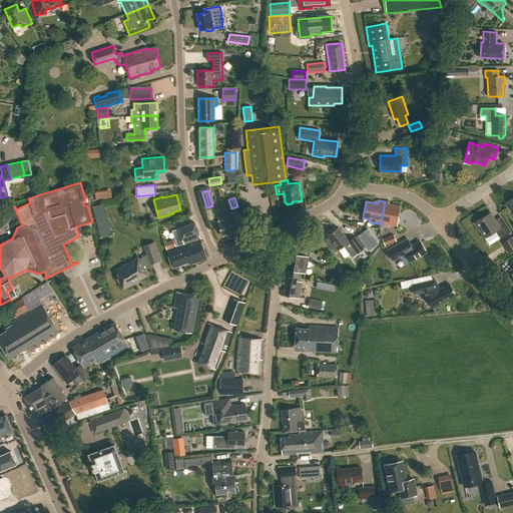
[(381,224),(397,226),(401,206),(389,204),(389,202),(385,201),(381,224)]
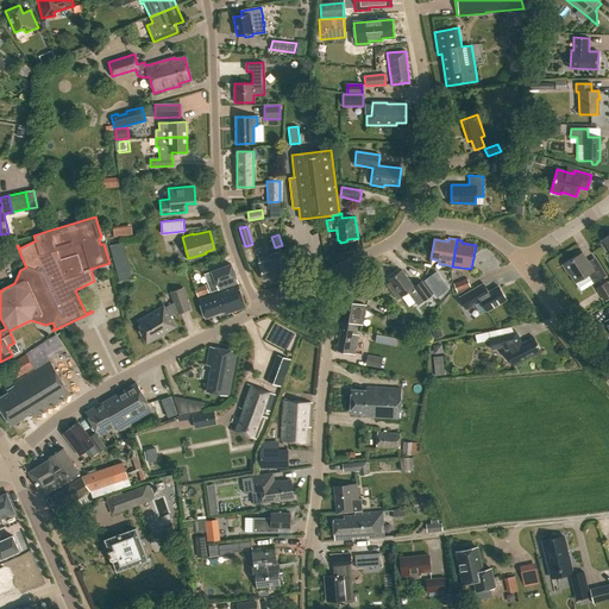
[(259,264),(263,281),(284,275),(278,252),(258,258),(259,263),(259,264)]
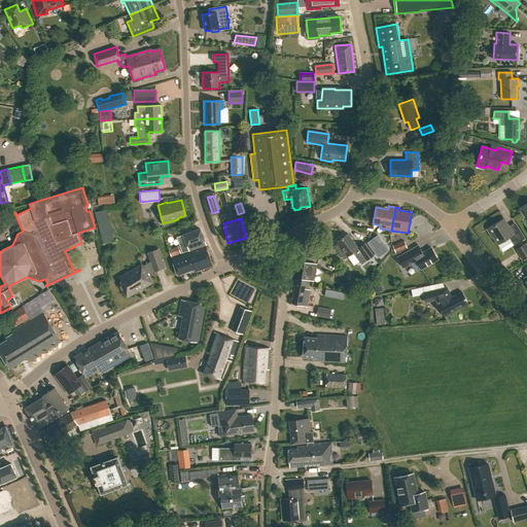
[(493,237),(498,245),(510,238),(514,245),(525,239),(517,225),(511,230),(503,218),(487,230),(492,238),(493,237)]
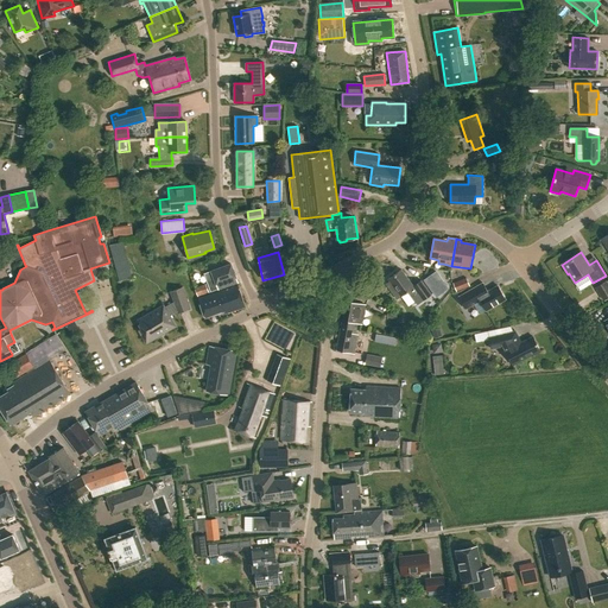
[(230,265),(203,274),(210,292),(217,290),(238,283),(230,265)]
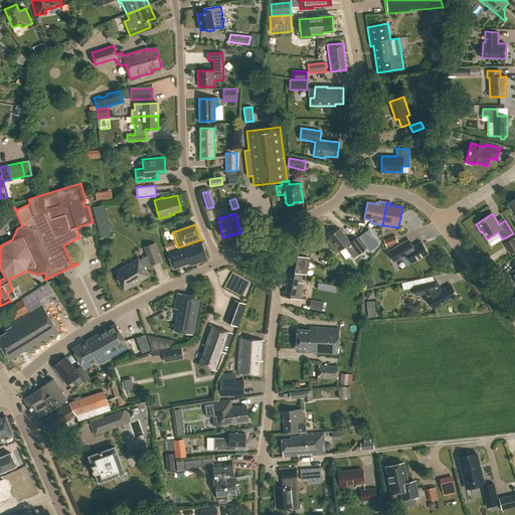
[(353,259),(365,249),(356,237),(349,242),(339,228),(328,236),(329,238),(326,240),(332,248),(335,245),(339,251),(344,247),(353,259)]
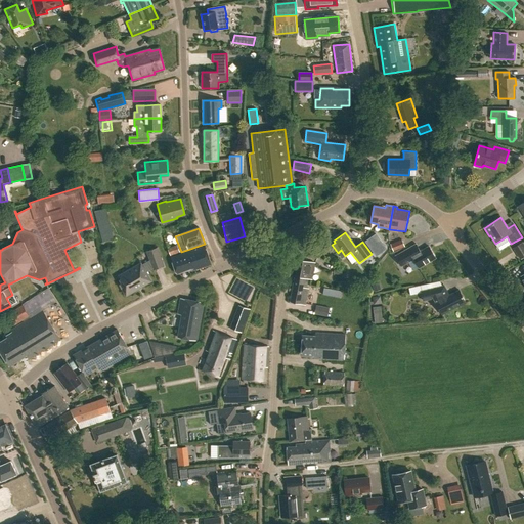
[(376,234),(365,242),(376,256),(386,249),(376,234)]
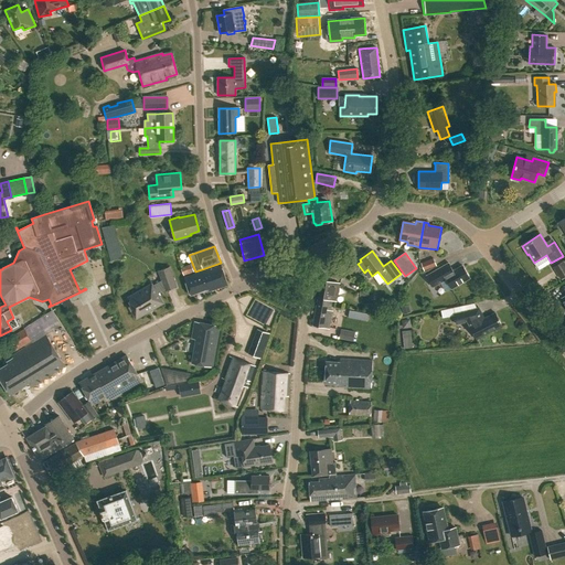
[(436,266),(434,258),(420,264),(424,270),(436,266)]
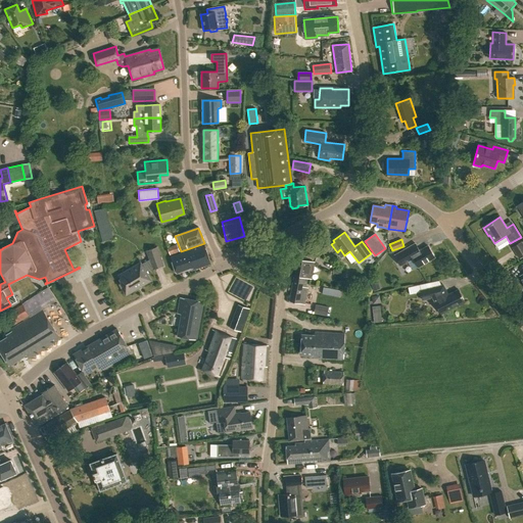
[(512,248),(518,258),(522,255),(522,245),(521,242),(512,248)]
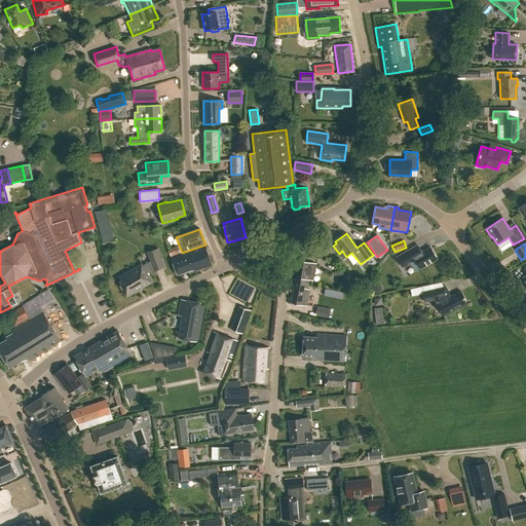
[(180,253),(178,246),(168,250),(171,256),(180,253)]
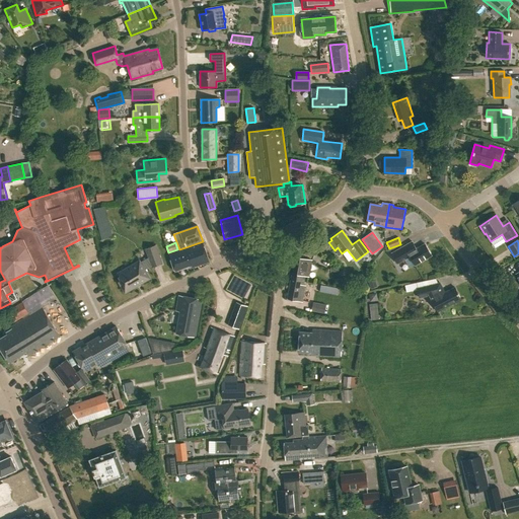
[(389,253),(396,266),(411,257),(415,266),(431,255),(425,244),(413,251),(408,243),(389,253)]
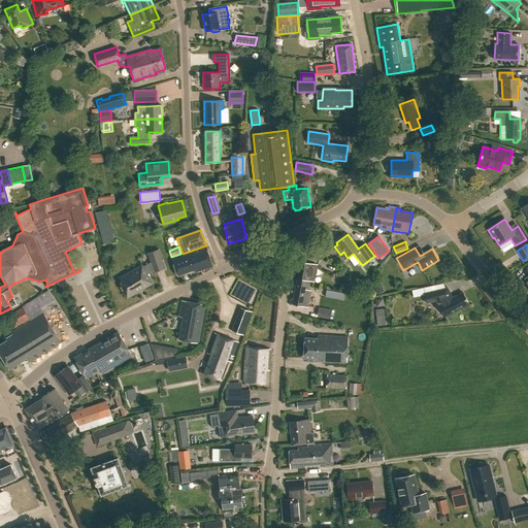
[(212,266),(206,249),(171,260),(177,275),(194,270),(194,272),(212,266)]
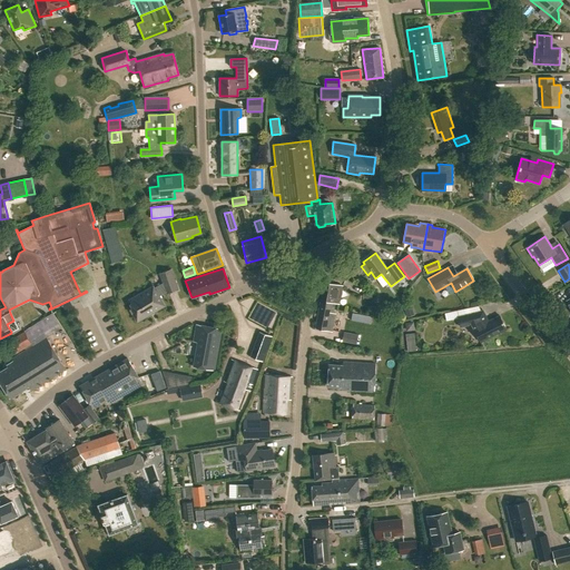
[(160,273),(164,283),(154,288),(154,286),(129,301),(133,307),(129,310),(137,322),(165,306),(158,295),(166,292),(167,293),(177,290),(170,269),(160,273)]
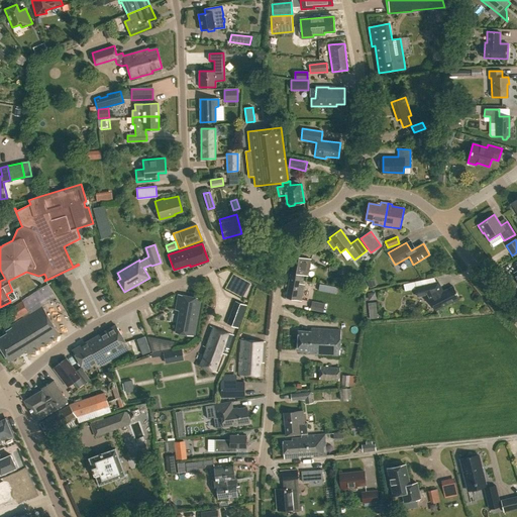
[(73,246),(69,248),(74,264),(78,262),(73,246)]
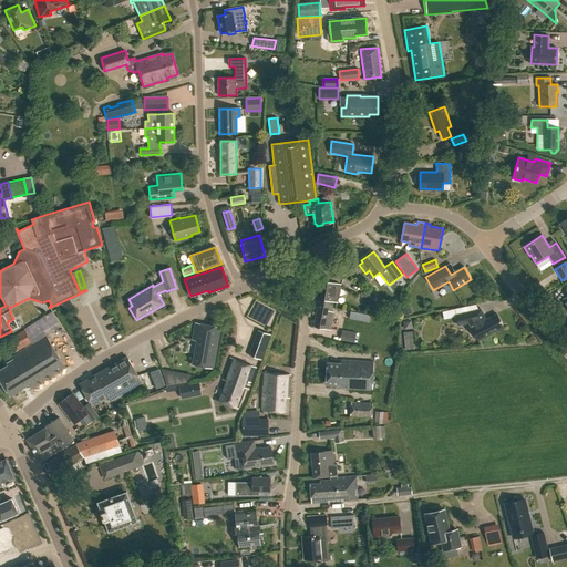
[(406,284),(401,278),(397,282),(401,288),(406,284)]
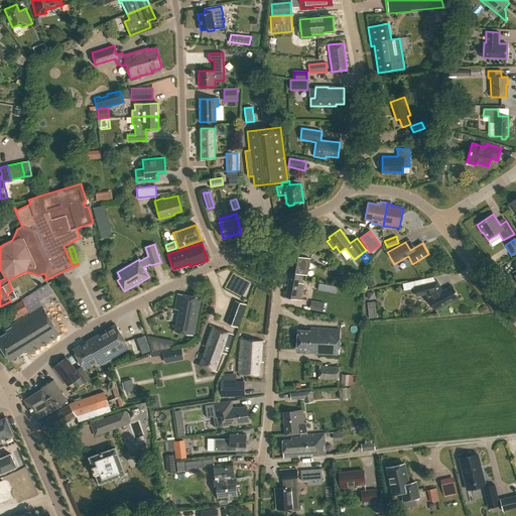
[(293,256),(290,272),(303,274),(307,275),(310,259),(293,256)]
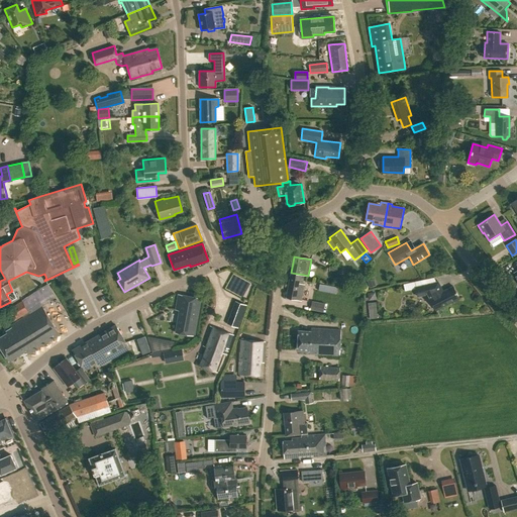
[(287,298),(301,301),(304,285),(302,284),(304,275),(291,273),(287,298)]
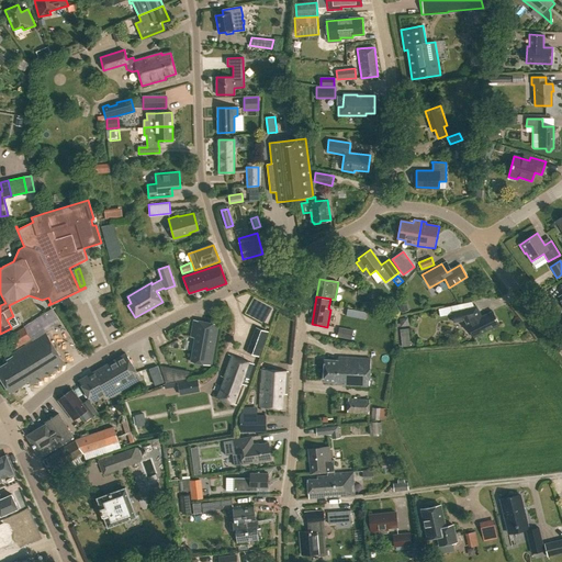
[(465,322),(473,337),(499,325),(493,311),(482,316),(476,306),(451,312),(453,319),(463,317),(465,322)]
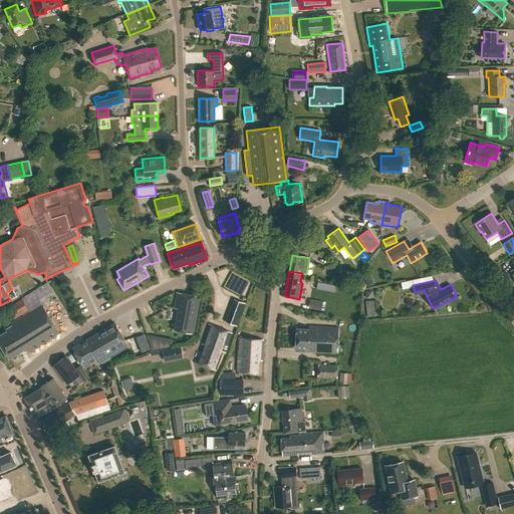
[(175,331),(193,334),(200,297),(177,292),(175,308),(179,309),(174,331),(175,331)]
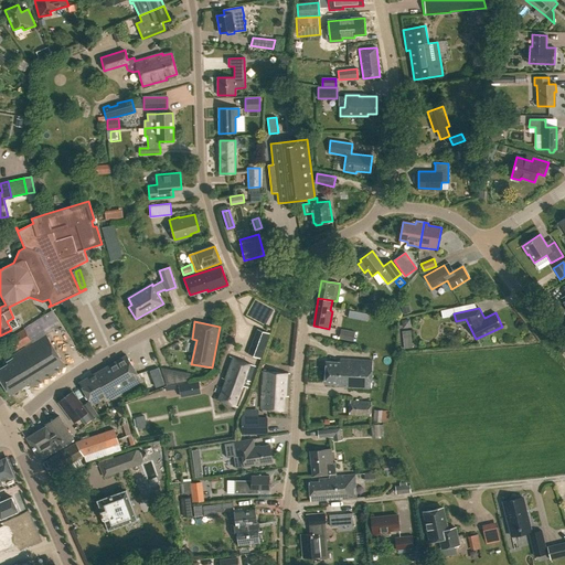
[(292,337),(294,326),(286,324),(285,336),(292,337)]
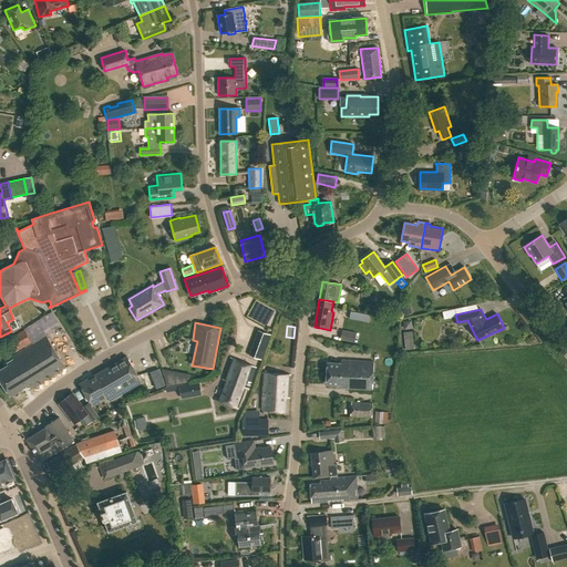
[(342,329),(340,339),(354,341),(357,332),(342,329)]
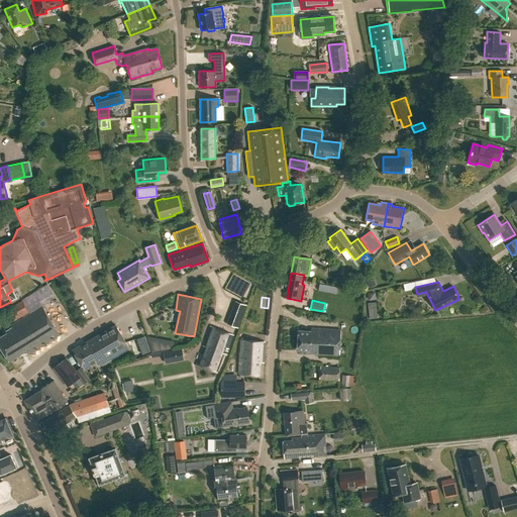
[(7,311),(14,321),(28,312),(22,301),(7,311)]
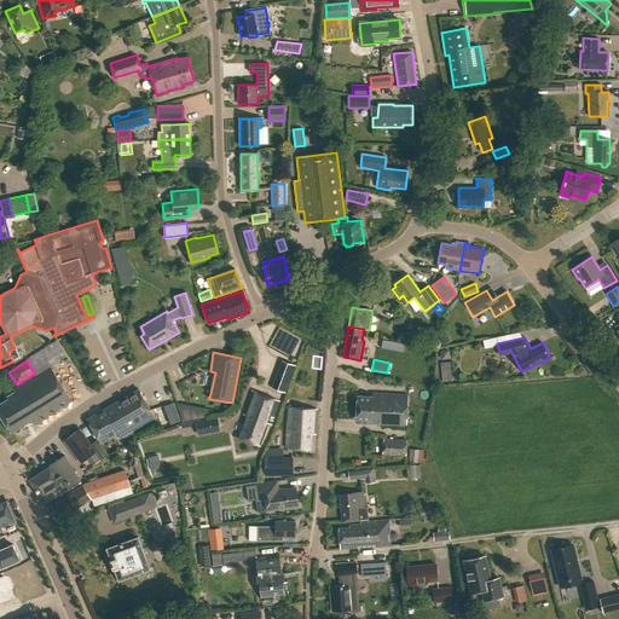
[(272,388),(284,393),(295,365),(282,360),(272,388)]
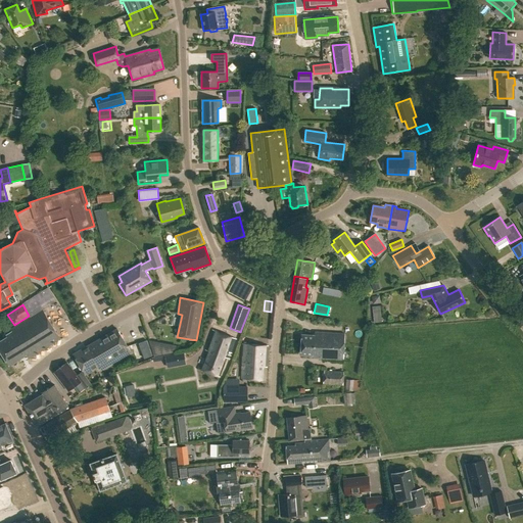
[(372,306),(374,323),(381,322),(379,305),(372,306)]
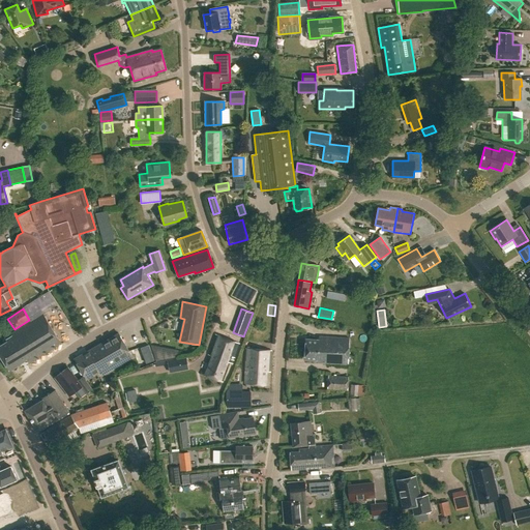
[(0,346),(0,354),(9,371),(27,360),(29,363),(61,343),(43,314),(11,334),(12,335),(6,340),(7,342),(0,346)]
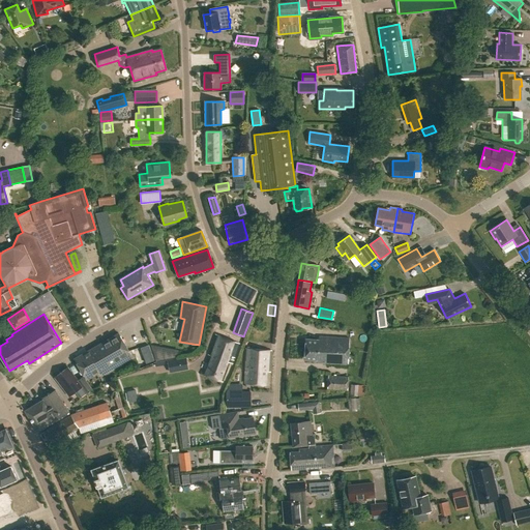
[(77,358),(75,359),(85,377),(97,371),(100,376),(133,357),(119,333),(86,352),(77,358)]
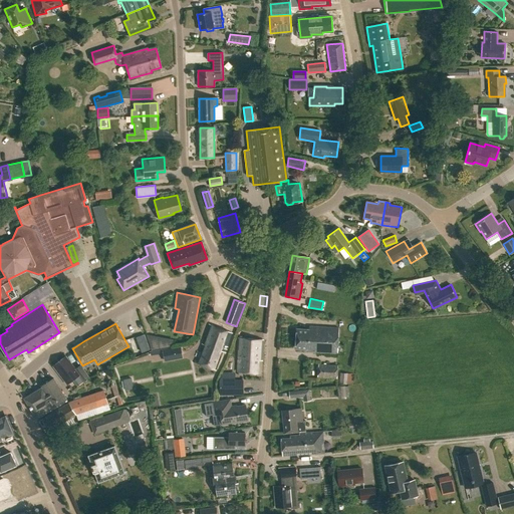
[(199,363),(216,369),(223,351),(225,351),(232,332),(209,324),(202,344),(206,345),(199,363)]
